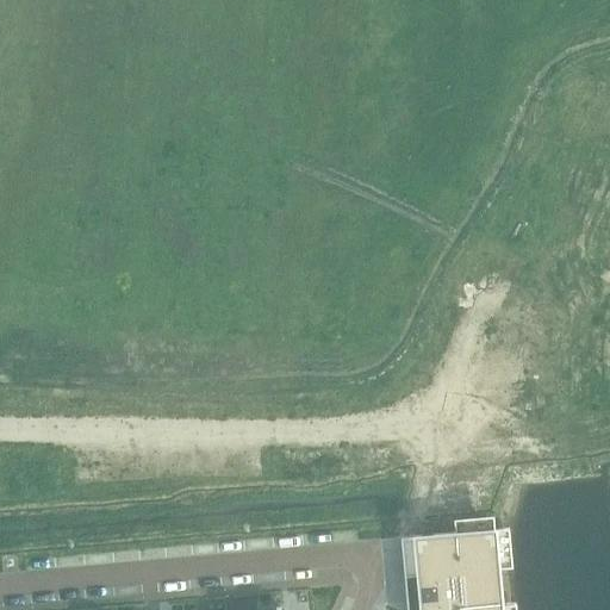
[(56,197),(55,210),(64,210),(66,197),(56,197)]
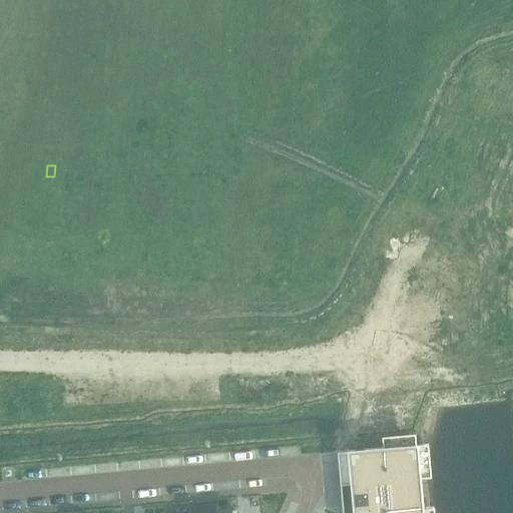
[(275,232),(275,240),(286,240),(287,232),(275,232)]
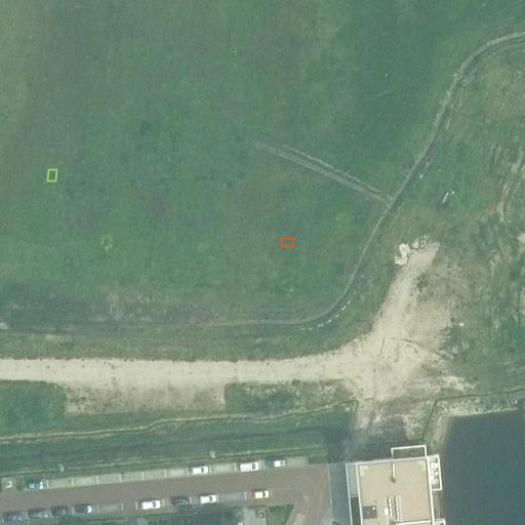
[(359,503),(348,505),(350,524),(430,524),(425,455),(356,460),(356,461),(359,503)]
